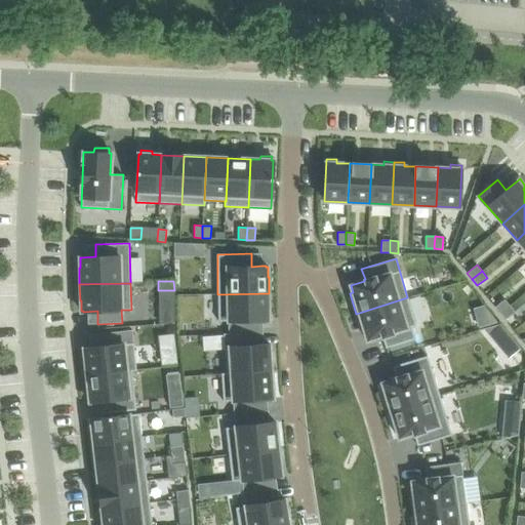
[(269,293),(217,294),(218,321),(229,321),(229,333),(252,333),(252,321),(263,320),(267,320),(269,320),(268,310),(270,310),(269,293)]
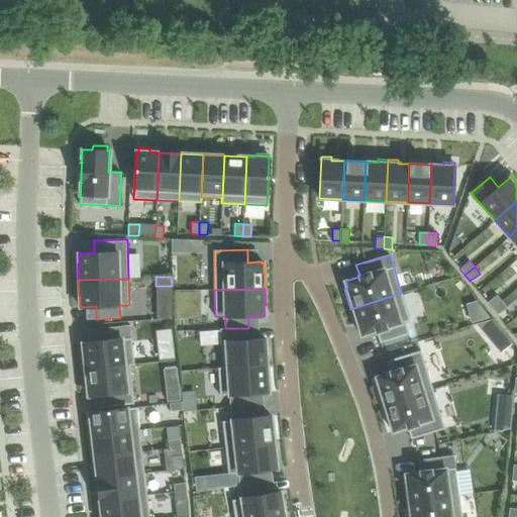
[(401,293),(350,309),(356,329),(359,328),(362,335),(376,331),(376,332),(377,332),(380,342),(409,333),(405,322),(410,320),(401,293)]
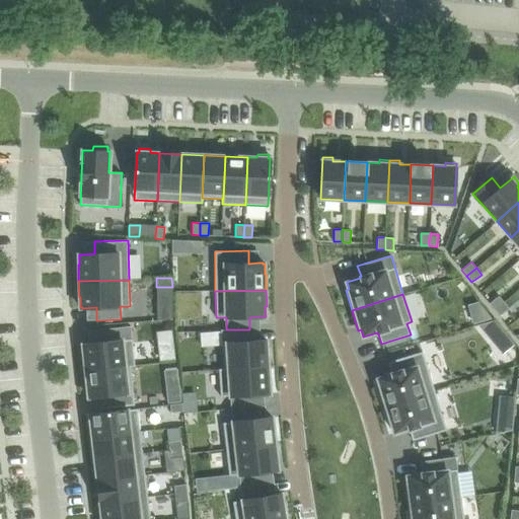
[(499,296),(489,303),(495,310),(504,302),(499,296)]
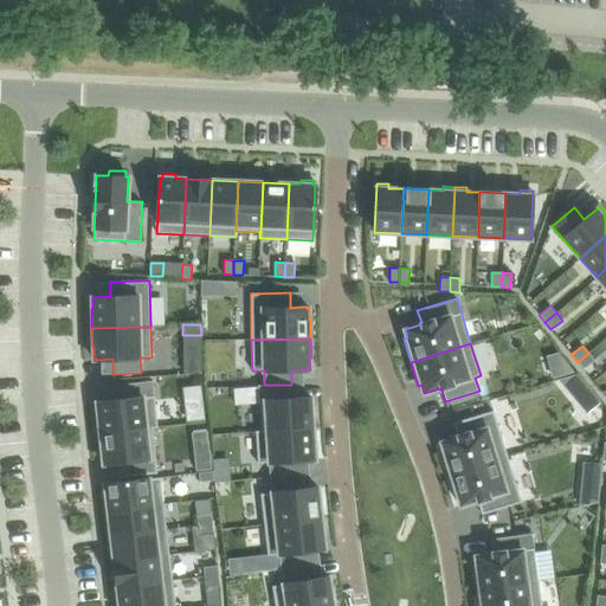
[(588,353),(578,362),(584,369),(594,360),(588,353)]
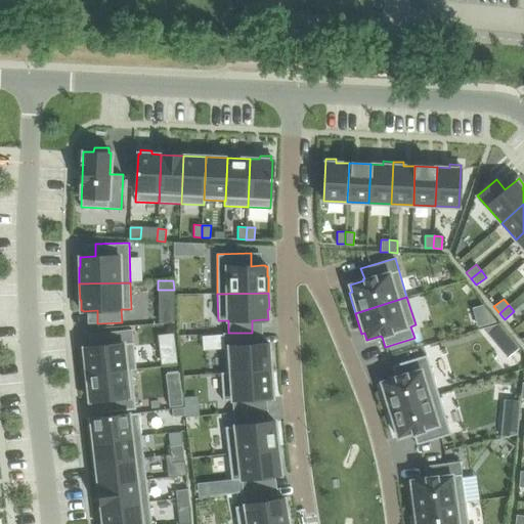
[(498,321),(483,325),(498,344),(510,335),(498,321)]
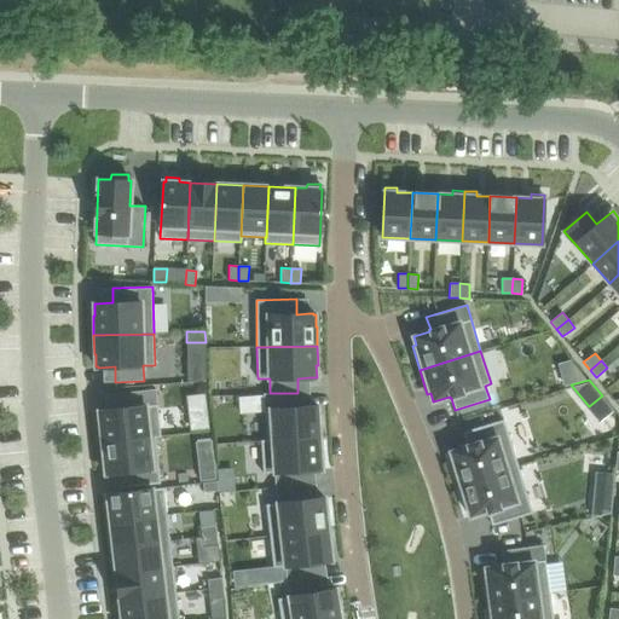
[(100,423),(99,423),(100,443),(155,437),(155,438),(161,437),(156,389),(116,393),(117,409),(100,410),(99,411),(100,423)]
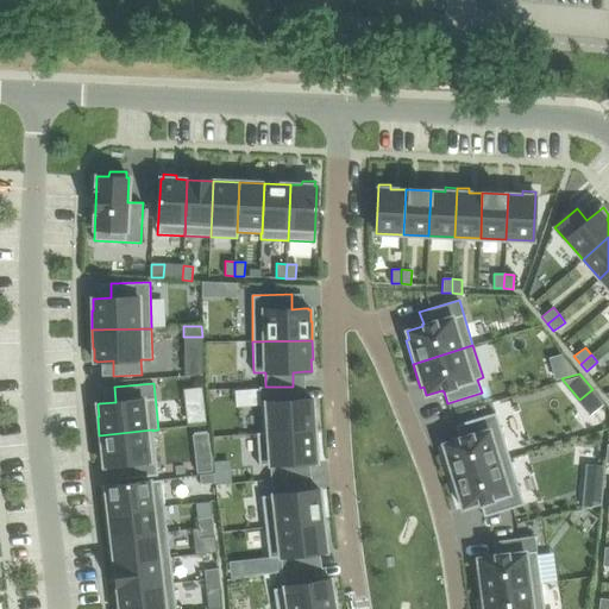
[(265,387),(259,387),(261,402),(263,433),(263,434),(316,431),(315,412),(313,412),(313,400),(311,400),(306,400),(294,400),(293,387),(265,387)]
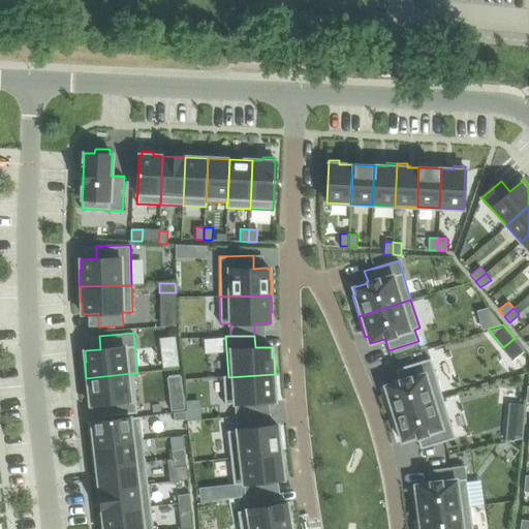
[(387,393),(384,394),(391,414),(442,399),(431,359),(396,369),(399,379),(399,380),(399,381),(385,386),(387,393)]
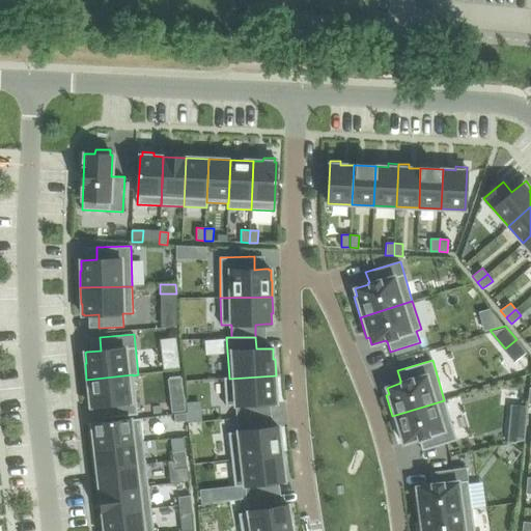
[(133,374),(86,380),(88,396),(89,396),(90,407),(92,407),(107,404),(108,418),(137,414),(133,375),(133,374)]
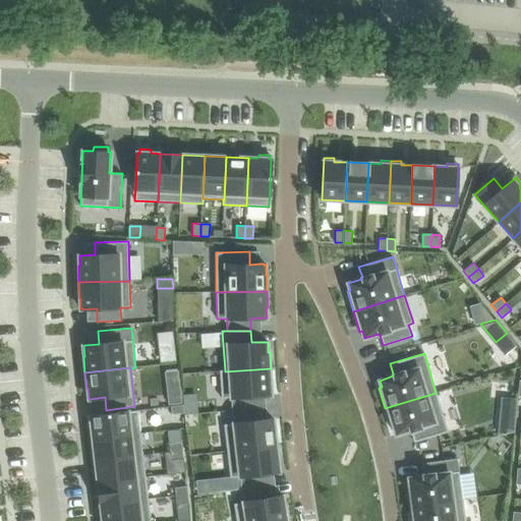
[(225,370),(220,370),(222,398),(231,398),(232,410),(255,409),(255,408),(255,396),(265,396),(269,395),(271,395),(270,385),(272,385),(271,368),(225,371),(225,370)]
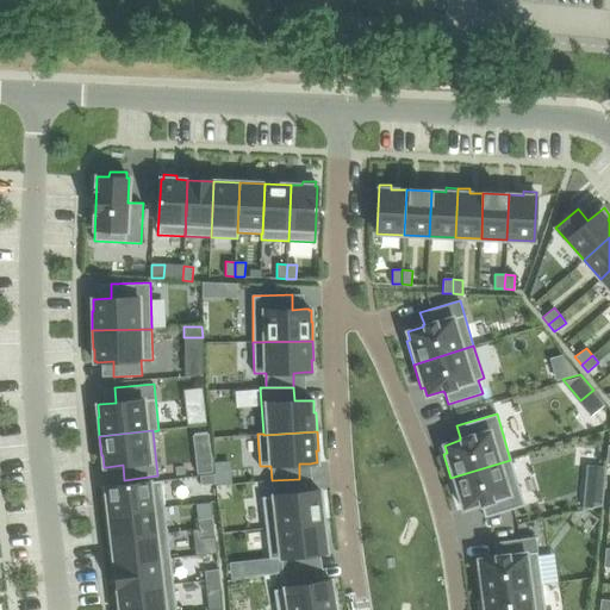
[(510,460),(450,478),(458,502),(461,500),(464,509),(480,504),(480,505),(481,505),(485,517),(524,505),(510,460)]
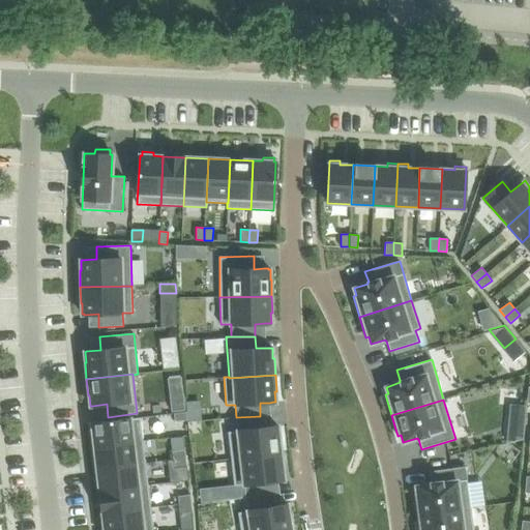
[(186,412),(174,413),(175,421),(187,420),(186,412)]
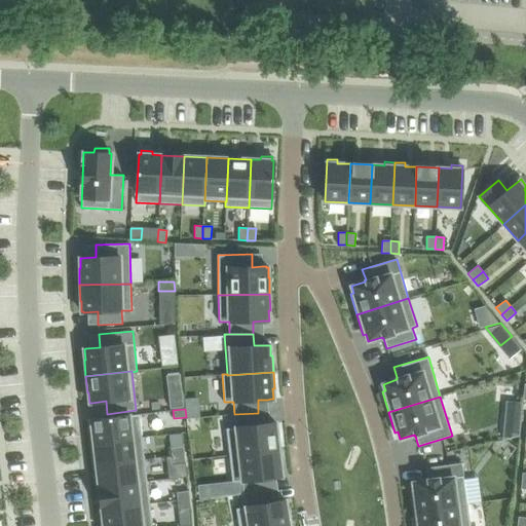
[(236,427),(226,428),(229,455),(280,449),(278,434),(277,434),(275,422),(274,423),(274,422),(269,423),(260,424),(258,413),(234,414),(236,427)]
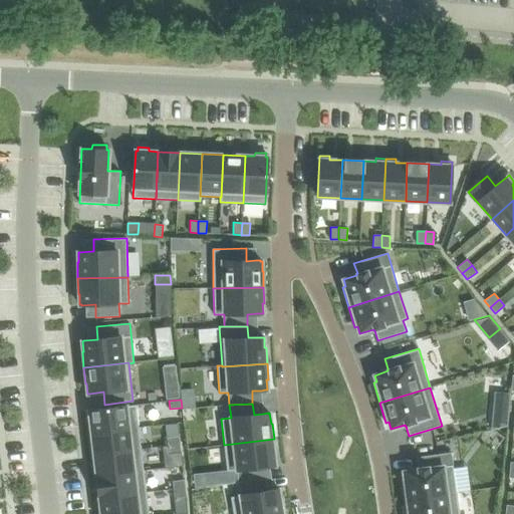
[(89,413),(85,413),(86,424),(90,424),(91,433),(139,428),(136,405),(88,411),(89,413)]
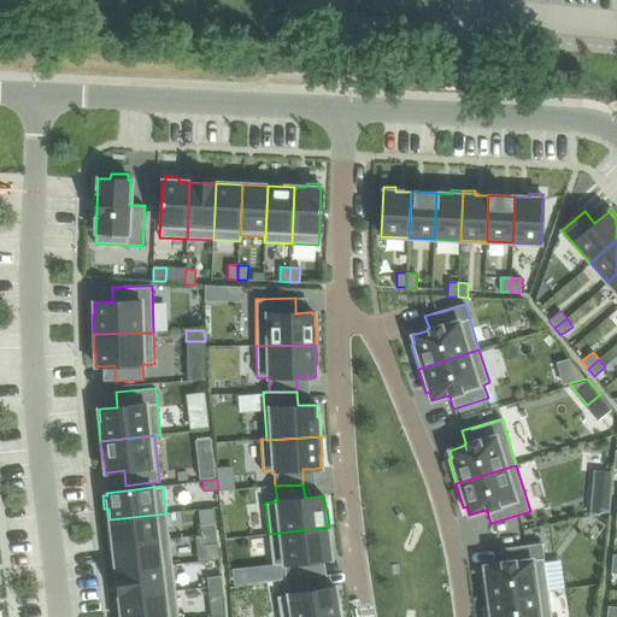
[(592,498),(591,516),(610,512),(611,499),(592,498)]
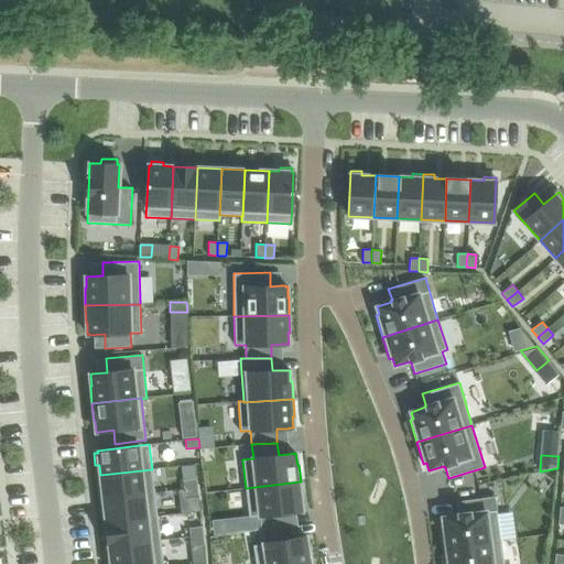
[(152,469),(100,475),(104,499),(154,492),(152,469)]
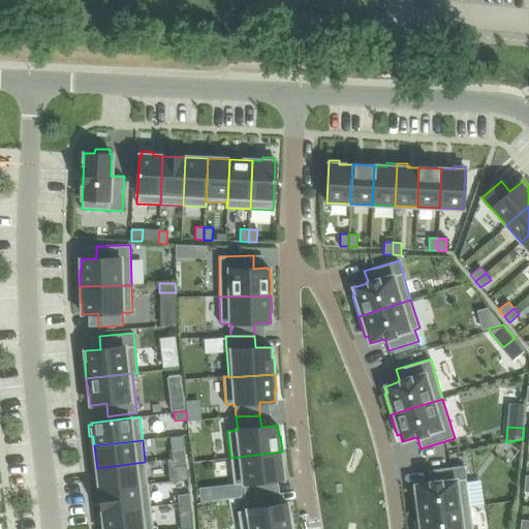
[(184,448),(172,450),(173,459),(185,457),(184,448)]
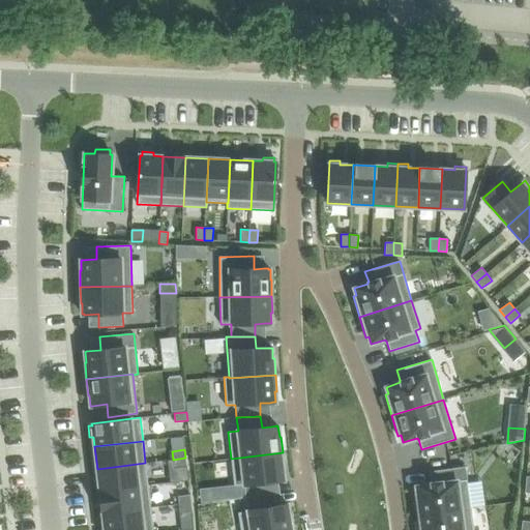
[(283,452),(231,459),(234,486),(244,484),(245,498),(269,495),(268,482),(277,481),(283,480),(284,480),(283,469),(284,469),(283,452)]
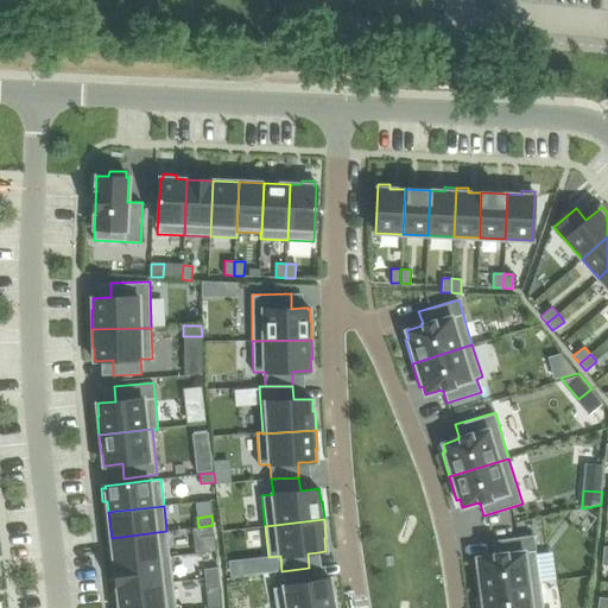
[(213,525),(198,527),(200,537),(214,534),(213,525)]
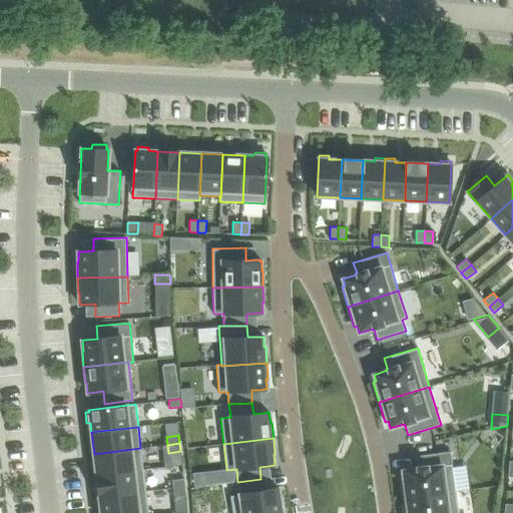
[(140,448),(94,454),(96,475),(143,470),(140,448)]
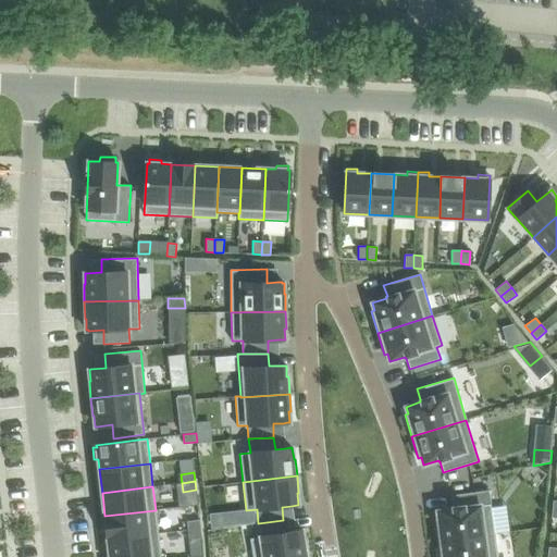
[(437,519),(434,519),(437,542),(495,534),(489,491),(452,495),(453,507),(452,507),(453,509),(437,511),(437,519)]
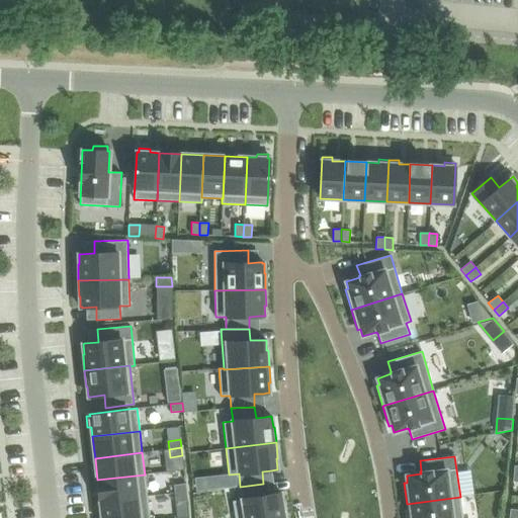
[(145,475),(97,480),(100,502),(148,496),(145,475)]
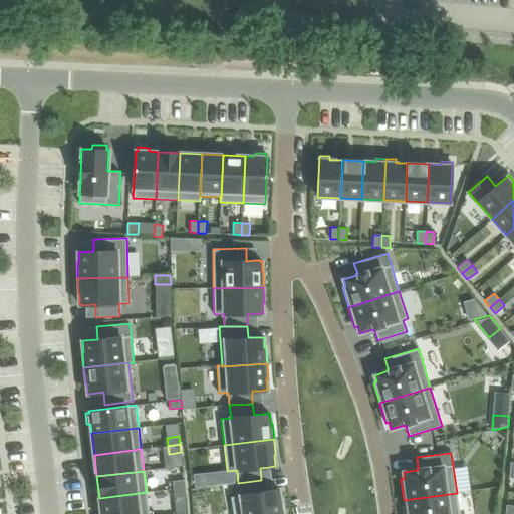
[(185,479),(173,481),(174,489),(186,487),(185,479)]
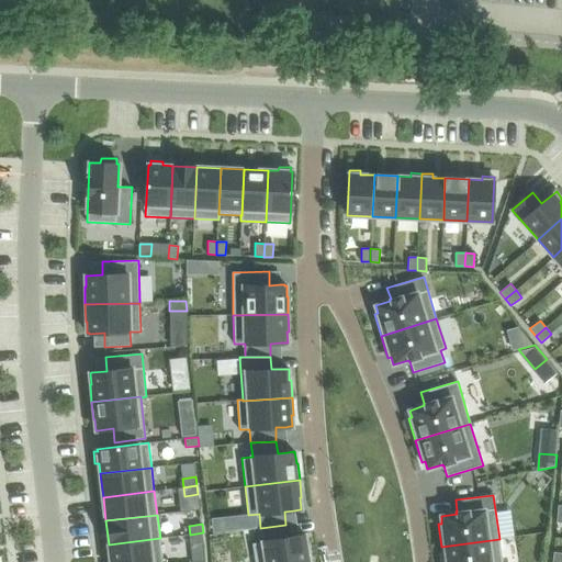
[(262,541),(253,543),(255,561),(311,561),(308,546),(306,546),(305,535),(303,535),(299,536),(288,537),(285,525),(260,528),(262,541)]
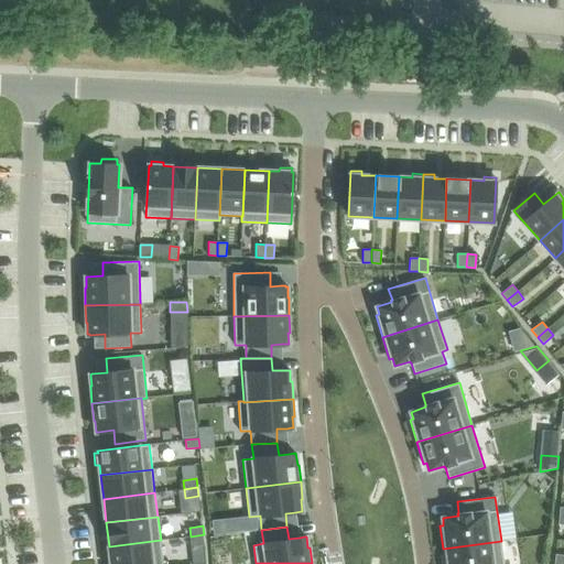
[(204,534),(191,537),(191,545),(205,543),(204,534)]
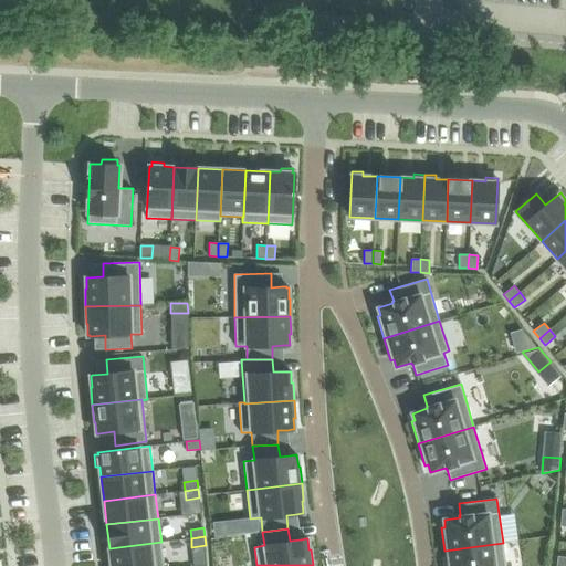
[(111,558),(106,559),(107,565),(164,565),(161,542),(109,548),(111,558)]
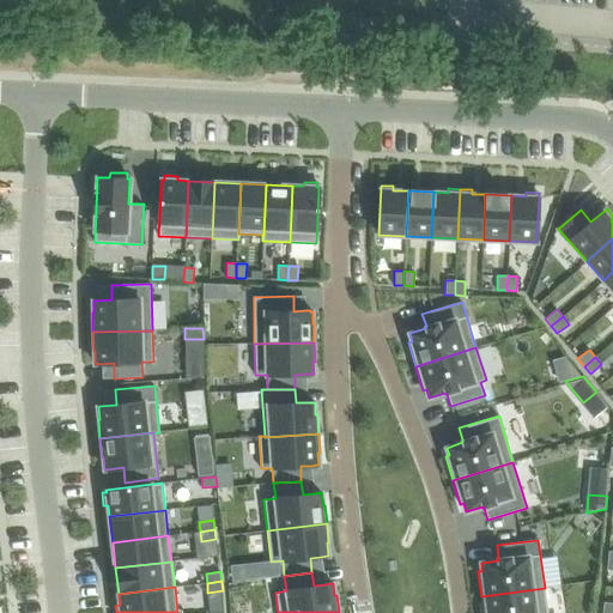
[(547,612),(545,588),(481,596),(484,612),(547,612)]
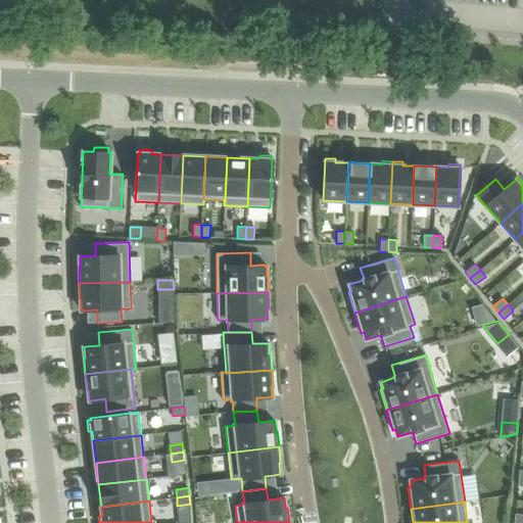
[(522,514),(515,514),(514,522),(522,522),(522,514)]
